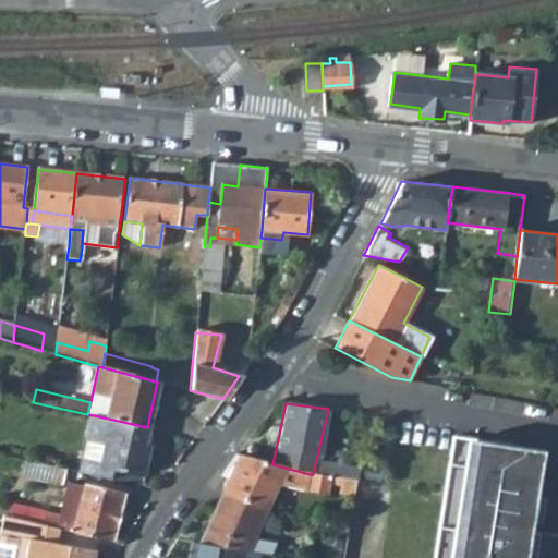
[(94,415),(80,473),(141,487),(147,453),(143,453),(147,427),(94,415)]
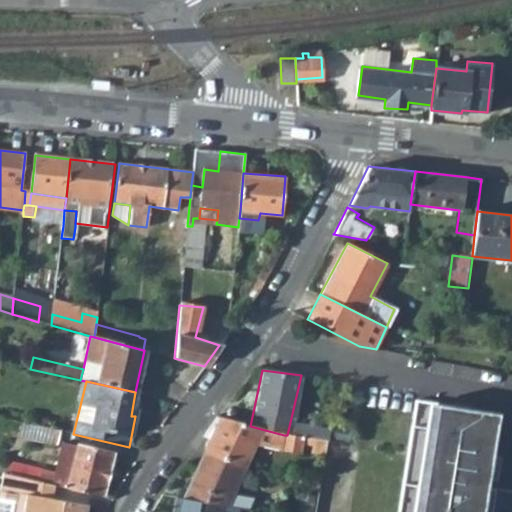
[(500,415),(417,403),(401,511),(503,511),(507,488),(490,485),(500,415)]
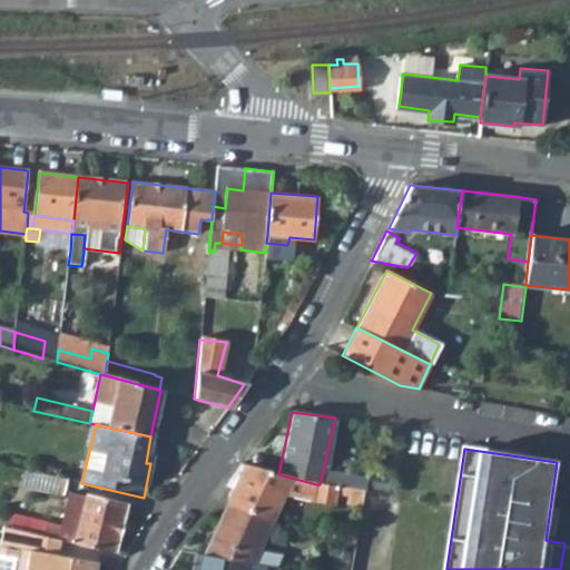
[(68,480),(28,471),(0,464),(0,481),(65,495),(68,480)]
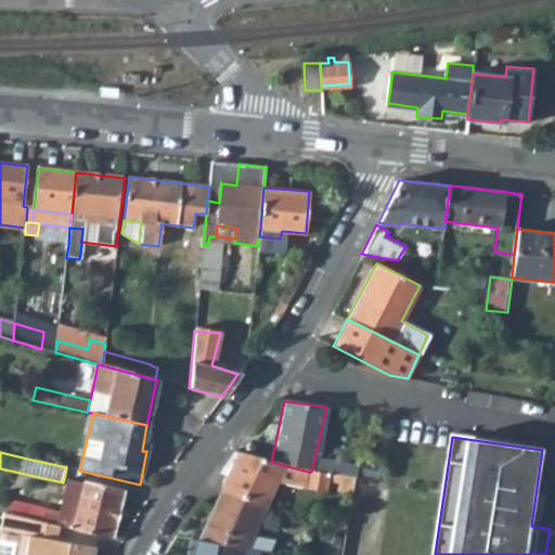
[(271,462),(242,454),(237,453),(221,491),(266,502),(267,503),(276,480),(283,465),(271,462)]
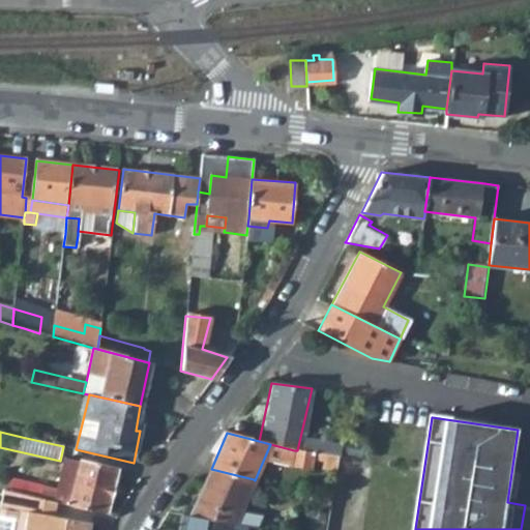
[(291,467),(294,450),(270,444),(264,459),(291,467)]
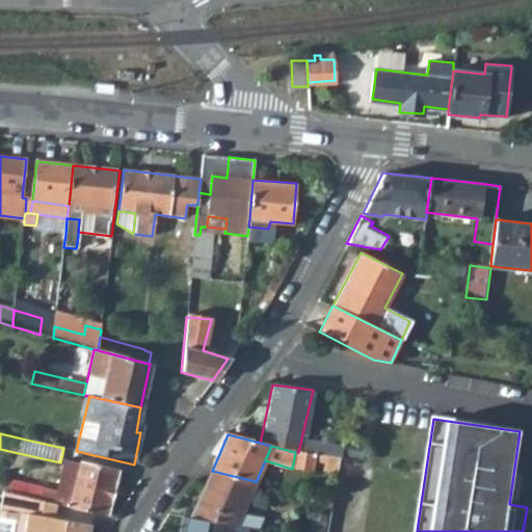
[(298,452),(295,452),(292,469),(312,472),(316,455),(298,452)]
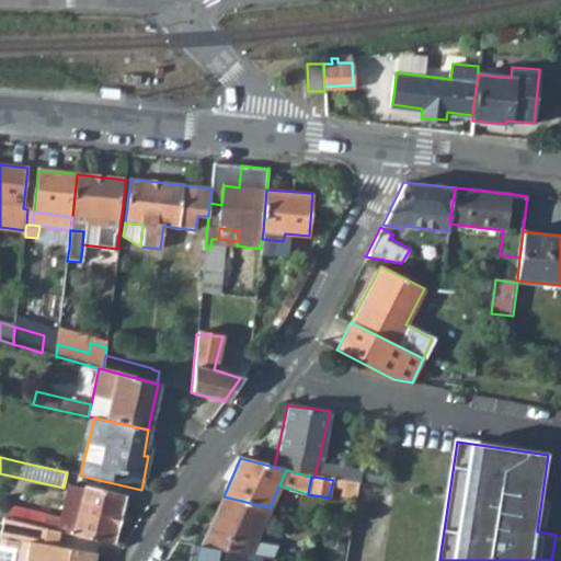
[(83,485),(82,489),(72,536),(112,545),(123,495),(83,485)]
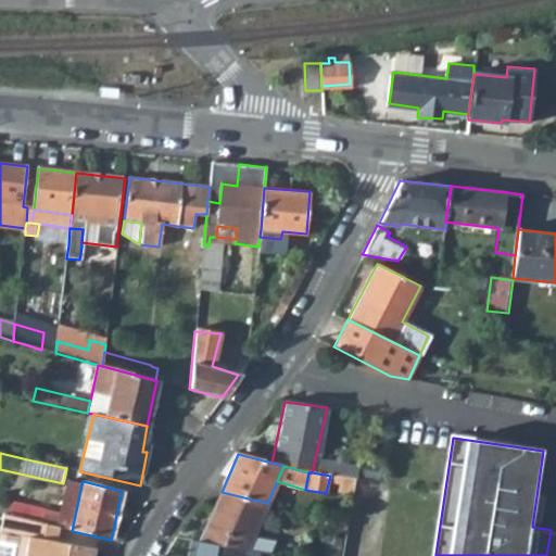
[(81,484),(71,482),(63,514),(60,528),(72,531),(81,484)]
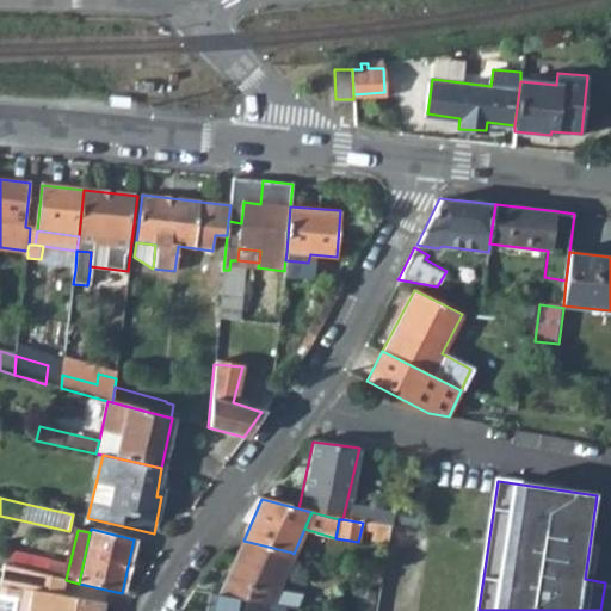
[(220,594),(272,604),(294,554),(292,553),(244,541),(220,594)]
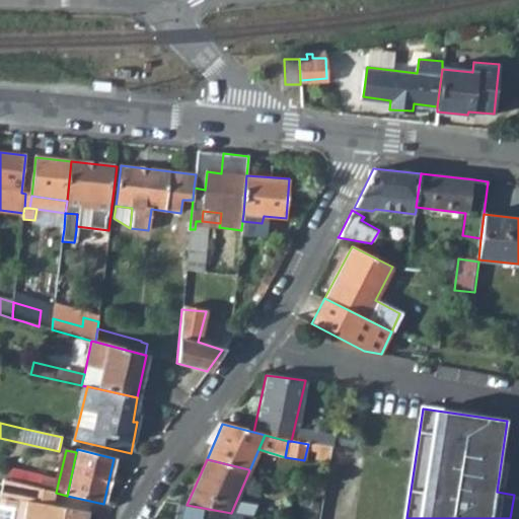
[(0,478),(40,489),(53,493),(56,493),(59,479),(10,469),(9,472),(1,470),(0,476),(0,478)]
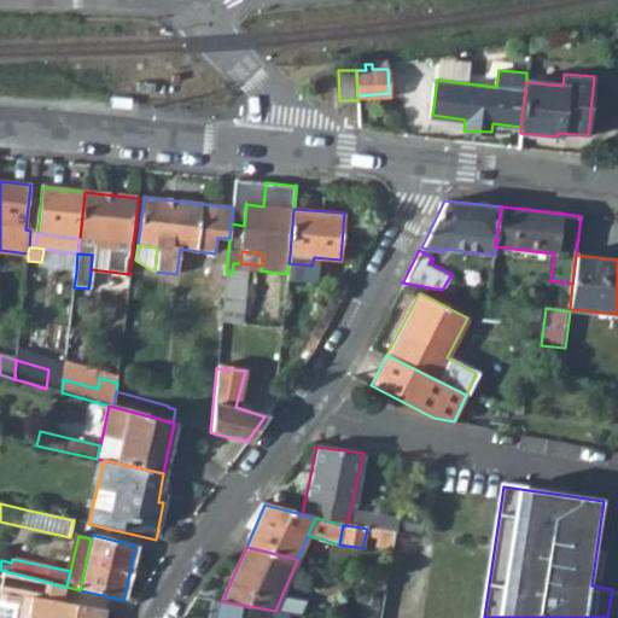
[(371,567),(355,566),(353,577),(379,581),(388,582),(389,575),(383,573),(371,567)]
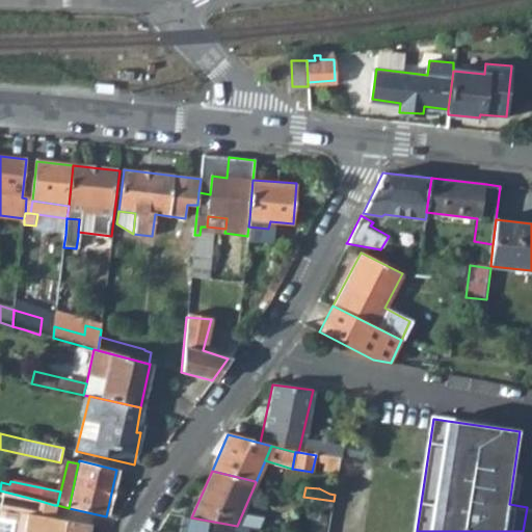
[(38,516),(41,501),(0,490),(0,531),(87,531),(88,526),(51,519),(38,516)]
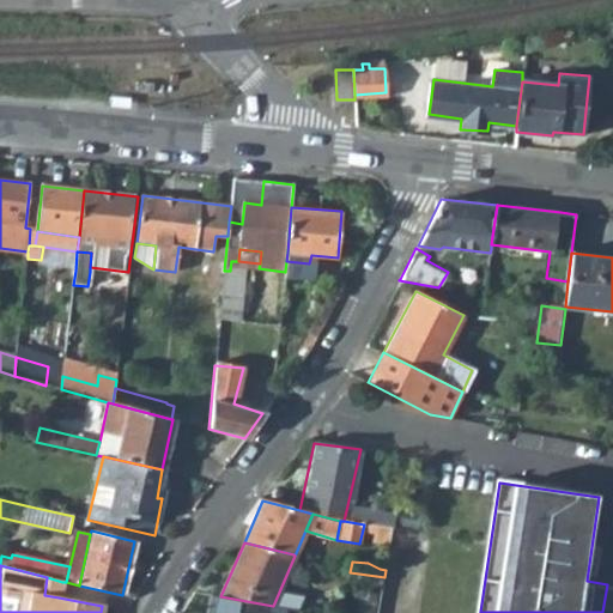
[(47,577),(44,595),(59,598),(62,582),(47,577)]
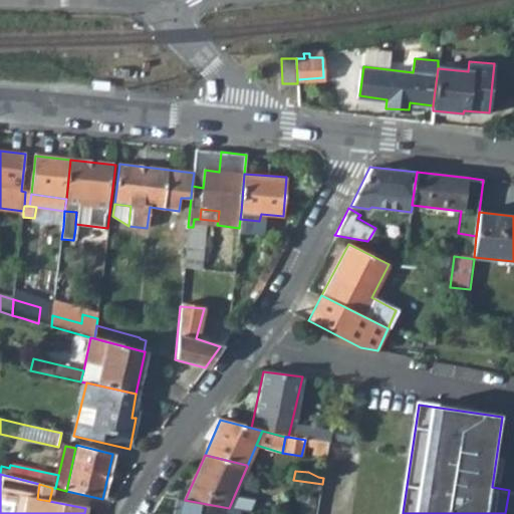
[(229,508),(185,500),(176,498),(173,513),(235,513),(237,510),(229,508)]
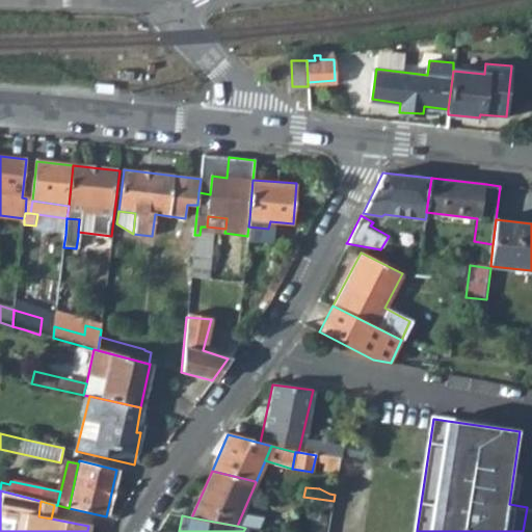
[(316,531),(327,531),(330,519),(319,516),(316,531)]
